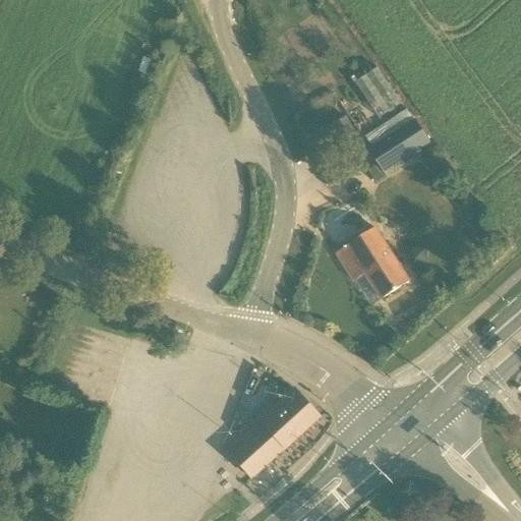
[(380,116),(402,103),(381,67),(358,79),(380,116)]
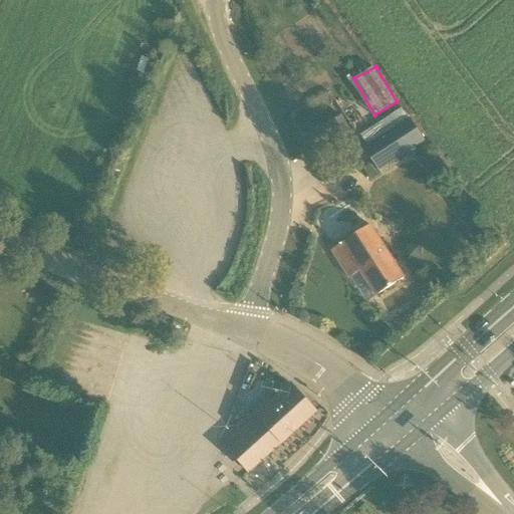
[(351,94),(339,101),(354,127),(366,120),(351,94)]
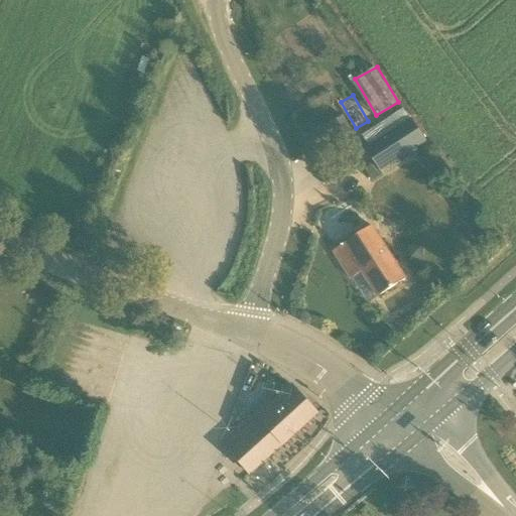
[(411,120),(366,150),(380,171),(425,141),(411,120)]
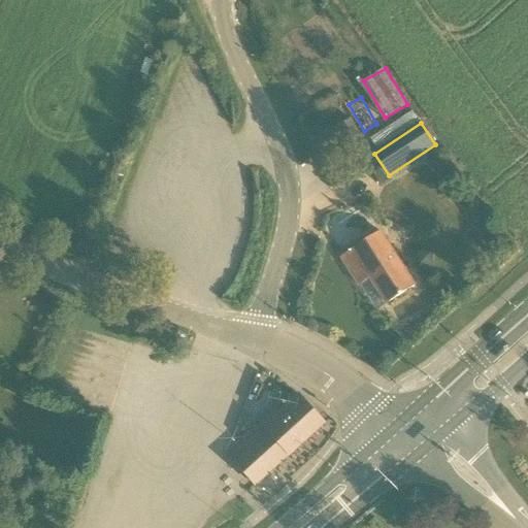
[(381,233),(341,259),(358,286),(370,278),(386,304),(415,286),(395,254),(381,233)]
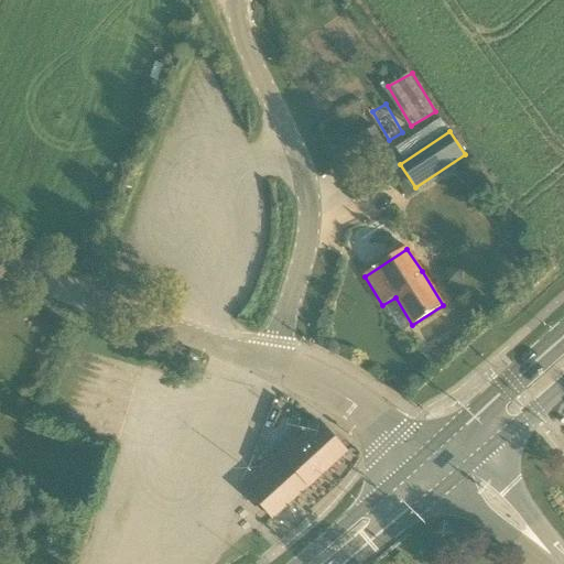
[(461,270),(446,270),(447,285),(462,285),(461,270)]
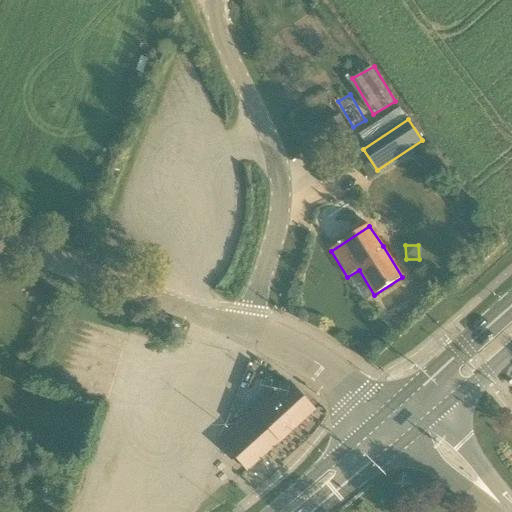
[(315,410),(314,409),(295,388),(293,391),(287,385),(270,401),(267,398),(221,440),(228,449),(247,470),(315,410)]
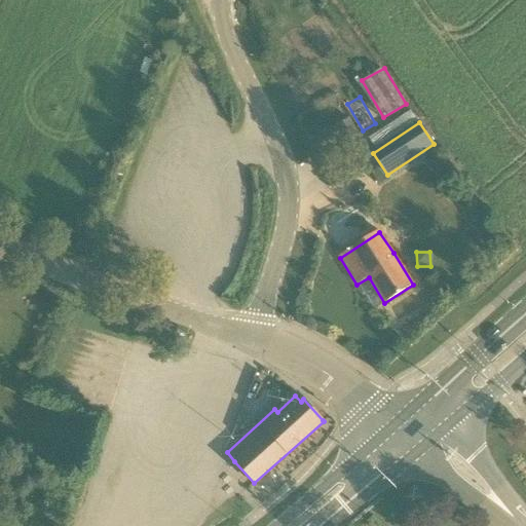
[(404,498),(412,509),(423,499),(415,489),(404,498)]
